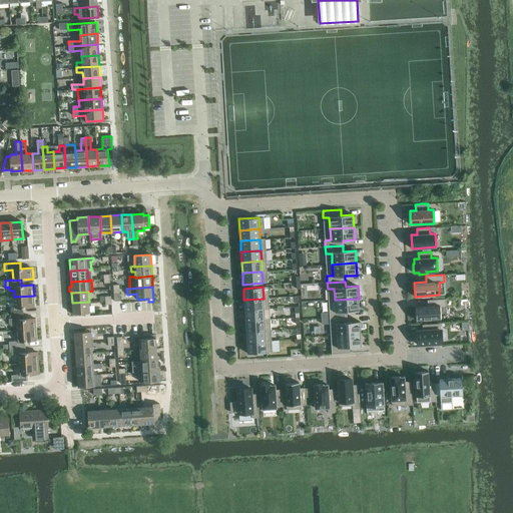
[(11,308),(11,314),(23,314),(23,308),(34,307),(34,296),(14,297),(15,308),(11,308)]
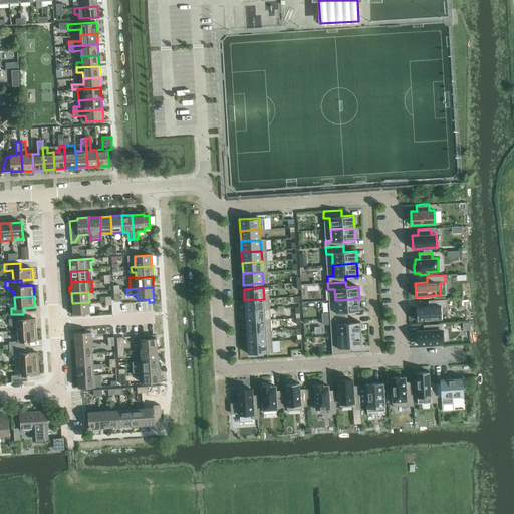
[(245,310),(265,309),(264,299),(244,300),(245,310)]
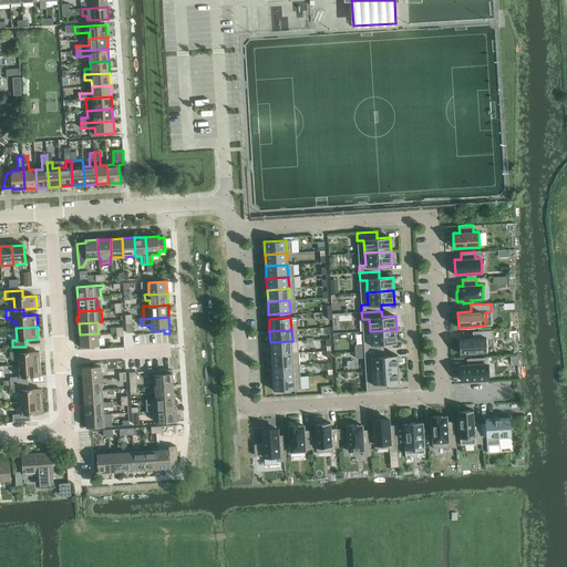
[(383,344),(397,343),(397,330),(370,331),(370,343),(363,344),(364,351),(383,350),(383,344)]
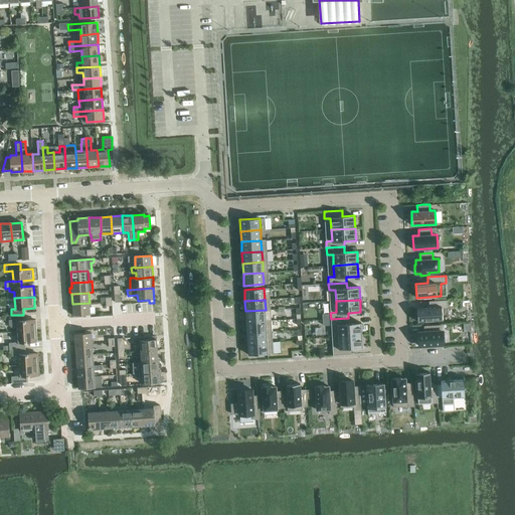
[(448,300),(428,301),(430,307),(417,308),(417,322),(443,320),(442,308),(448,308),(448,300)]
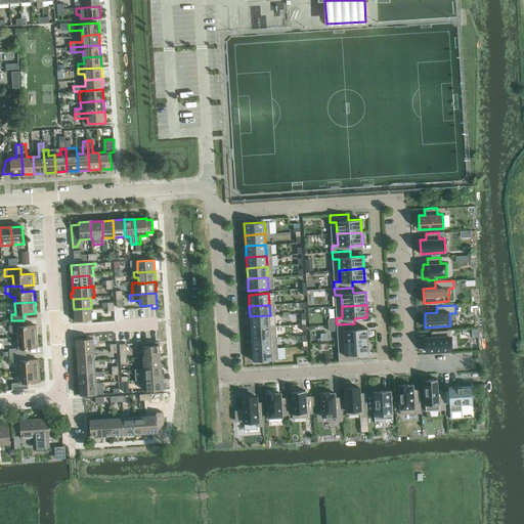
[(91,308),(74,309),(75,321),(87,320),(92,320),(91,308)]
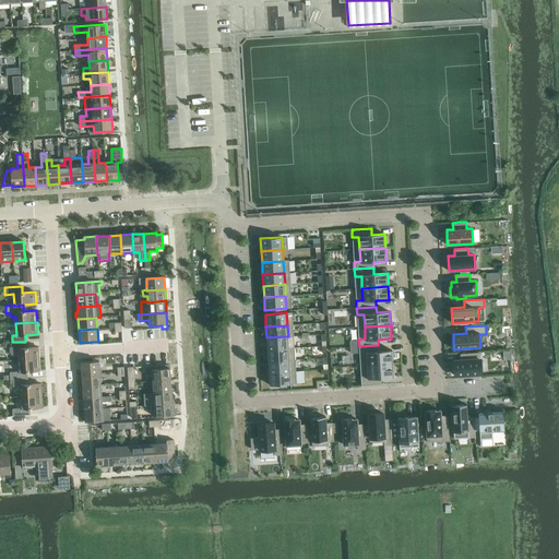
[(266,337),(268,349),(288,348),(288,336),(266,337)]
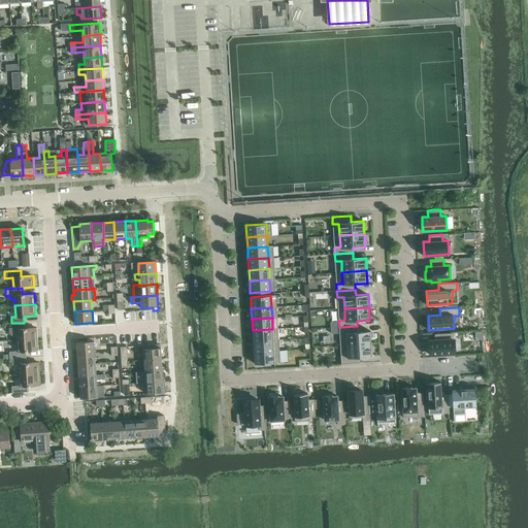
[(12,336),(17,335),(17,340),(37,339),(36,328),(24,329),(24,323),(11,323),(11,328),(10,328),(10,334),(12,336)]
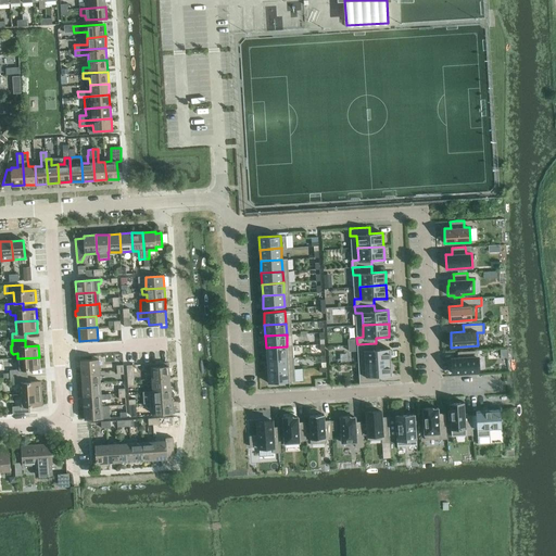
[(365,364),(391,362),(390,349),(377,350),(376,343),(357,344),(357,352),(364,352),(365,364)]
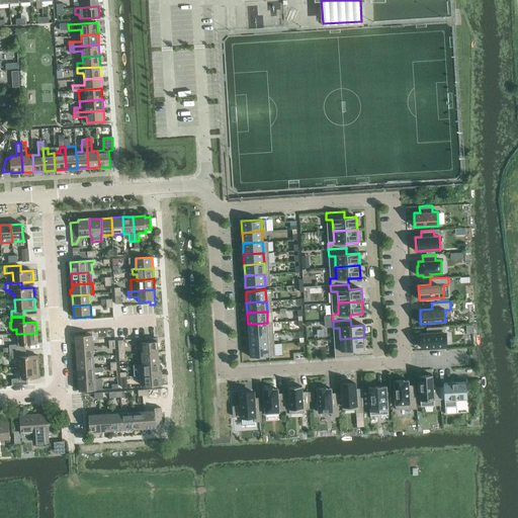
[(248,324),(248,335),(268,334),(267,323),(248,324)]
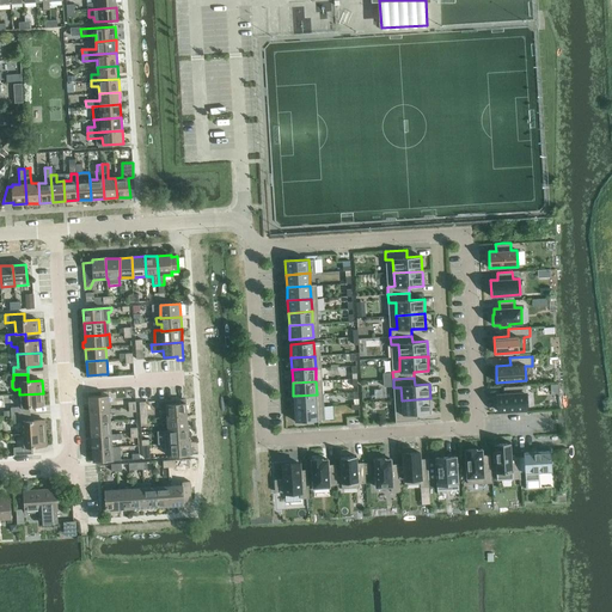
[(525,393),(524,386),(512,386),(505,387),(505,395),(497,395),(499,411),(507,410),(507,412),(516,412),(515,410),(527,409),(526,393),(525,393)]
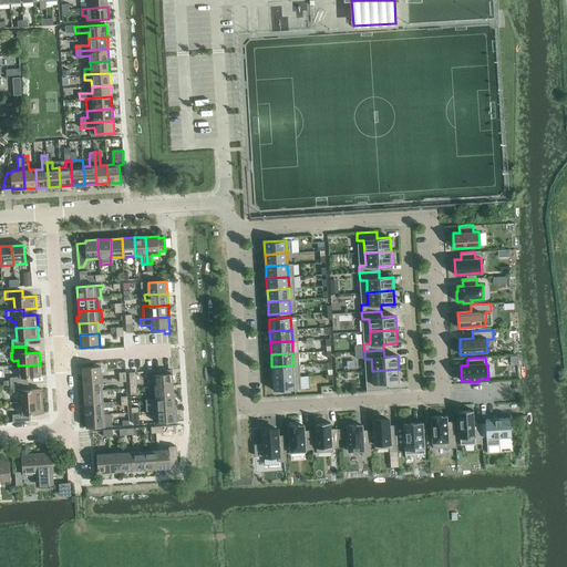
[(10,378),(10,384),(28,383),(28,377),(41,375),(40,364),(18,366),(19,377),(10,378)]
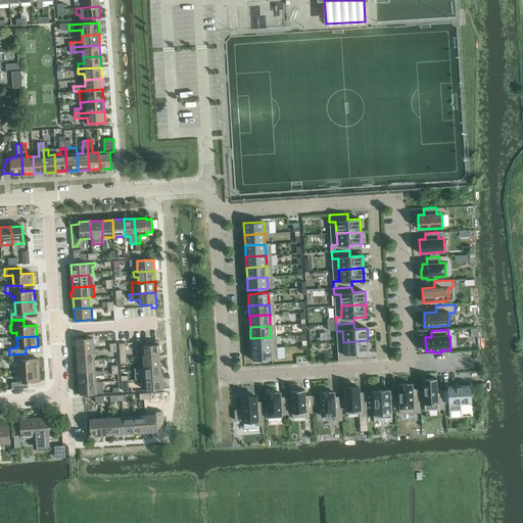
[(251,348),(272,347),(271,337),(250,338),(251,348)]
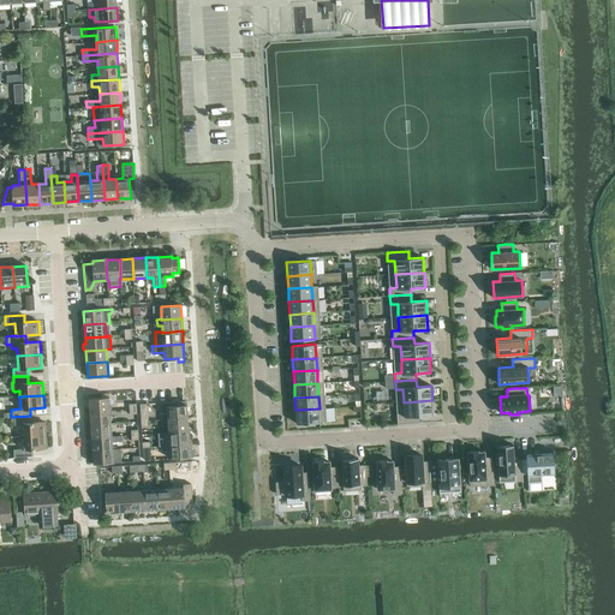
[(90,412),(111,411),(109,398),(89,399),(90,412)]
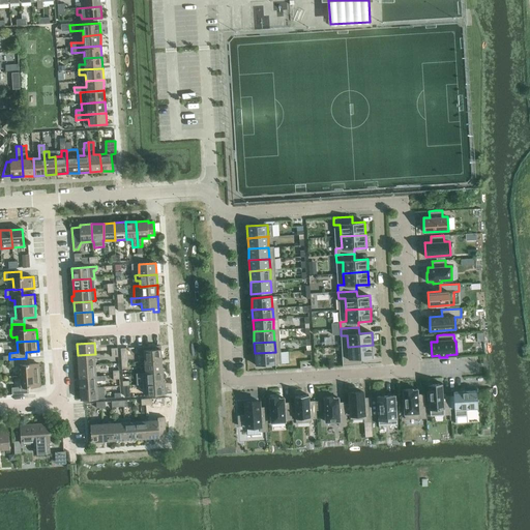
[(360,358),(374,358),(373,345),(348,347),(349,358),(343,358),(343,365),(361,364),(360,358)]
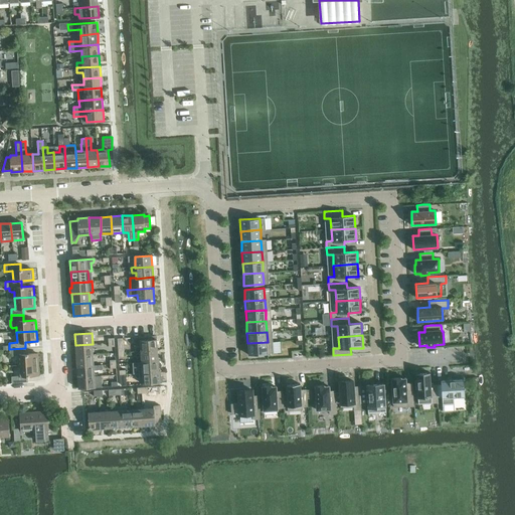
[(158,351),(157,339),(155,339),(155,336),(134,338),(135,346),(140,346),(141,352),(158,351)]
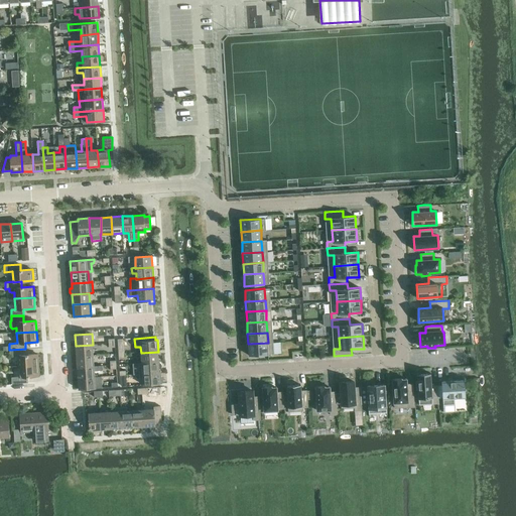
[(249,356),(268,354),(268,343),(248,344),(249,356)]
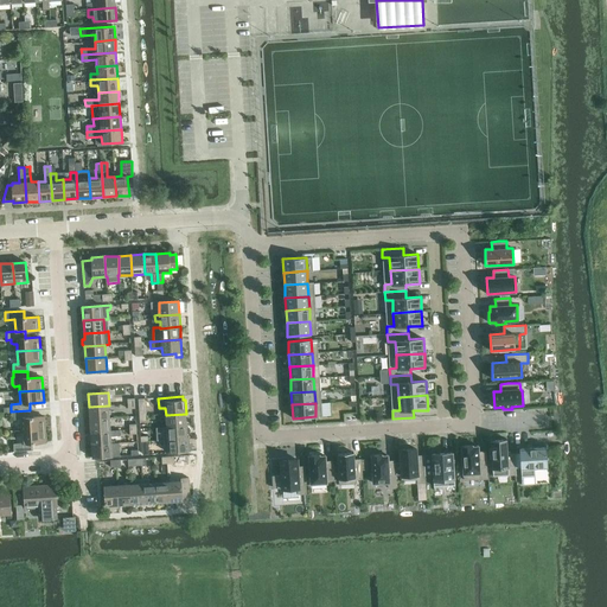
[(89,407),(90,420),(109,419),(109,406),(89,407)]
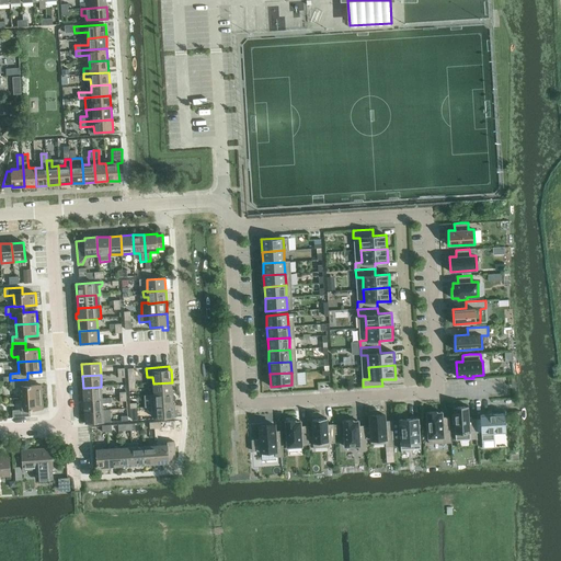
[(29,386),(27,379),(10,380),(11,388),(20,387),(21,398),(42,397),(41,385),(29,386)]
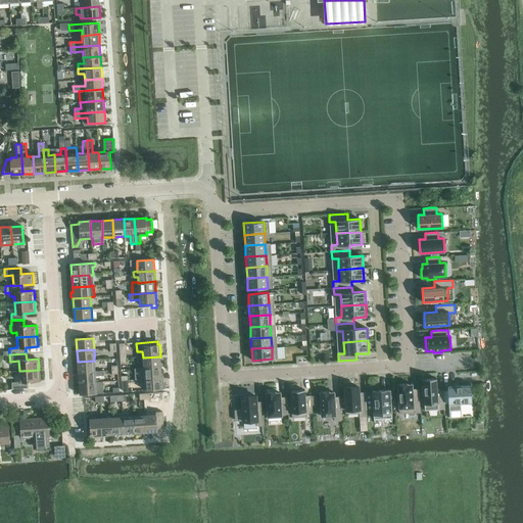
[(143,358),(144,368),(160,367),(160,357),(143,358)]
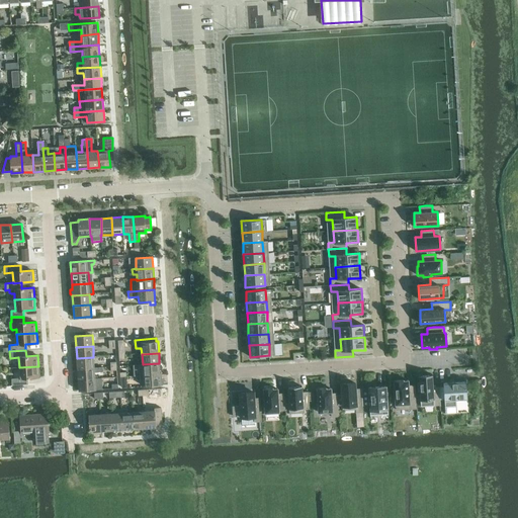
[(94,367),(93,357),(77,358),(77,369),(94,368),(94,367)]
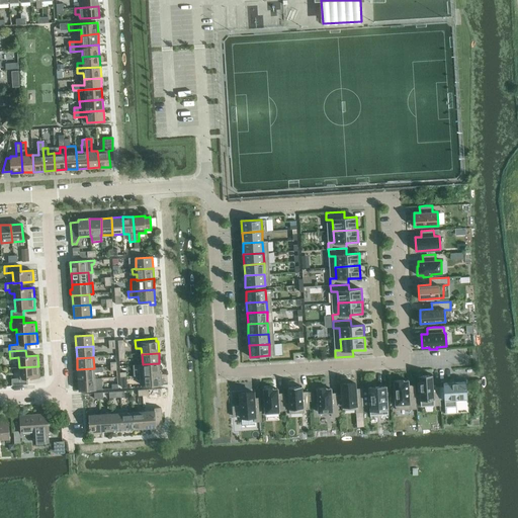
[(159,364),(159,363),(143,364),(143,369),(139,369),(140,374),(140,376),(160,374),(160,371),(161,371),(162,370),(163,369),(163,368),(163,367),(163,366),(162,366),(162,365),(161,365),(161,364),(160,364),(159,364)]
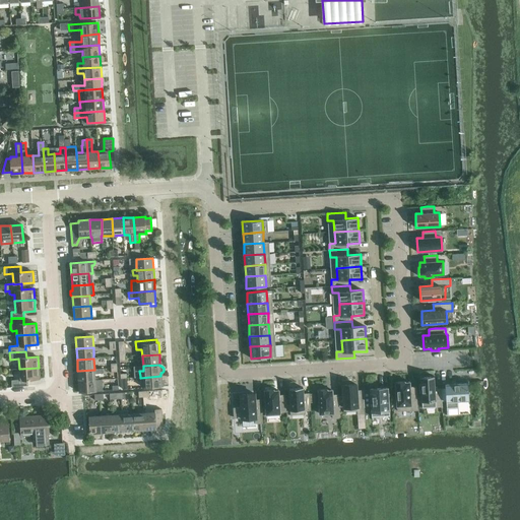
[(39,368),(19,369),(19,380),(11,380),(12,387),(28,386),(27,380),(40,379),(39,368)]
